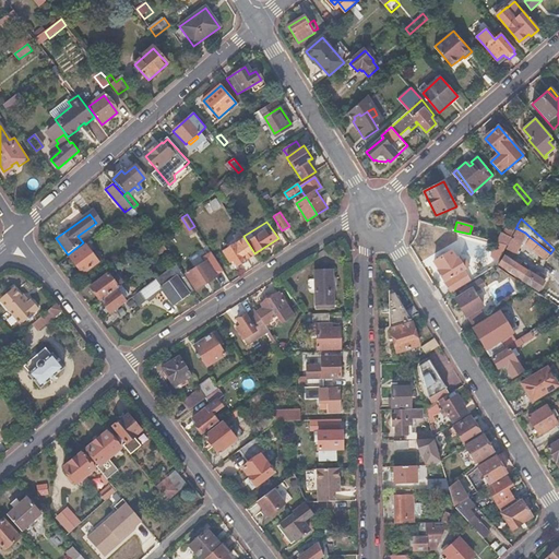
[(516,227),(509,223),(503,234),(512,236),(515,228),(516,227)]
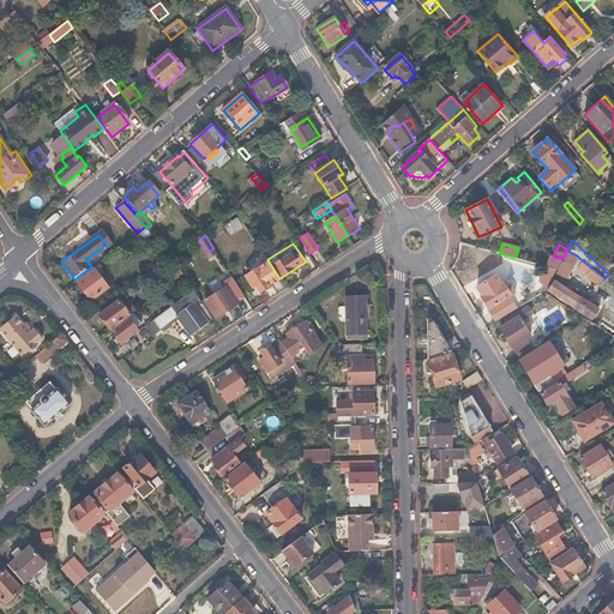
[(577,256),(567,251),(557,272),(565,277),(572,264),(577,256)]
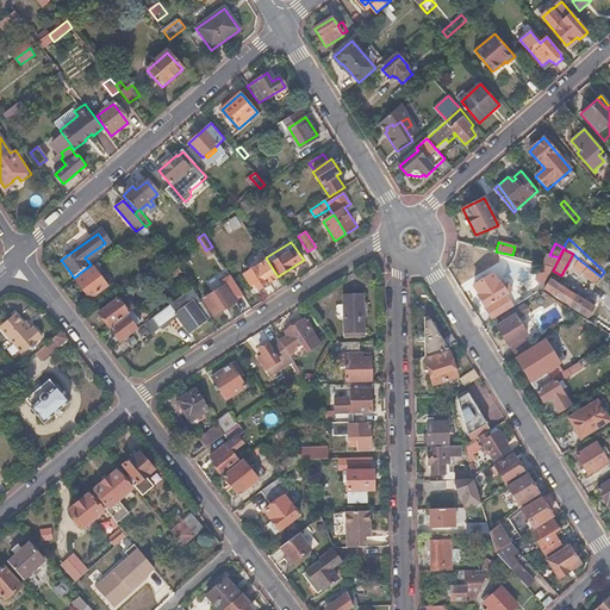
[(549,255),(548,254),(542,263),(546,265),(553,267),(559,257),(549,255)]
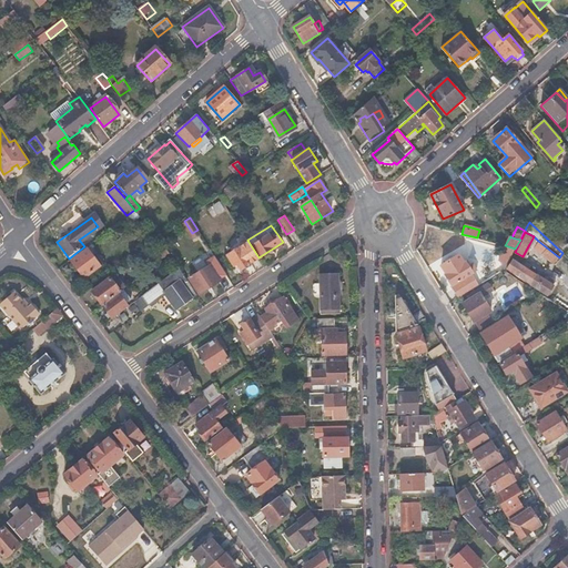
[(538,241),(534,236),(529,244),(533,247),(538,241)]
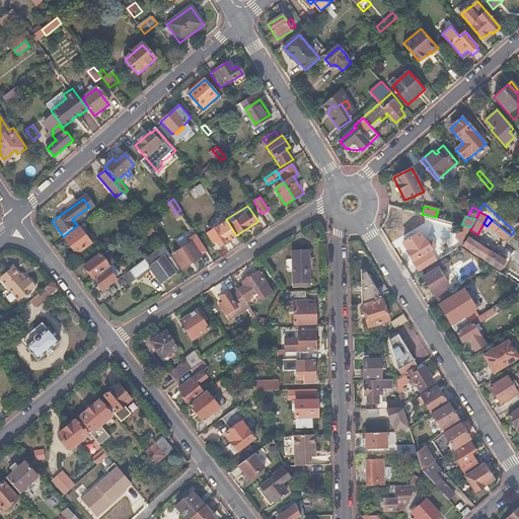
[(492,220),(487,226),(506,241),(511,235),(492,220)]
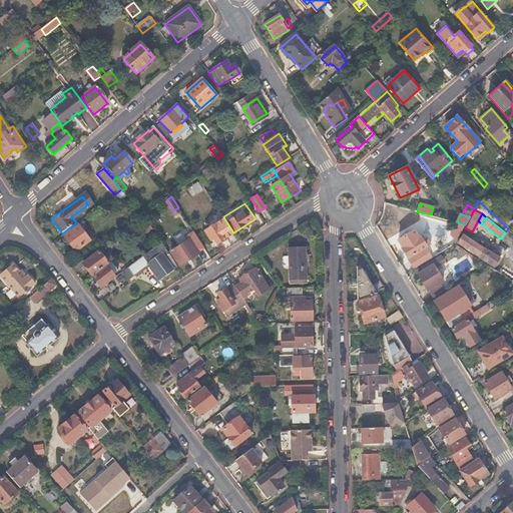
[(233,232),(224,218),(205,231),(211,240),(214,238),(217,243),(233,232)]
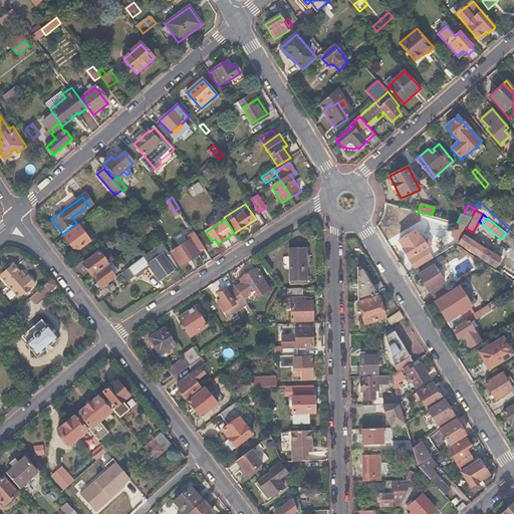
[(466,225),(460,223),(445,252),(455,245),(456,244),(466,225)]
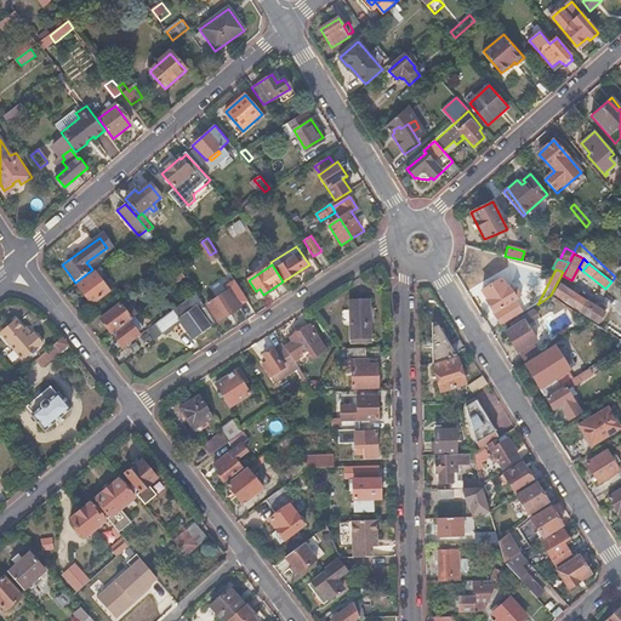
[(98,271),(79,285),(92,303),(109,291),(97,275),(100,273),(98,271)]
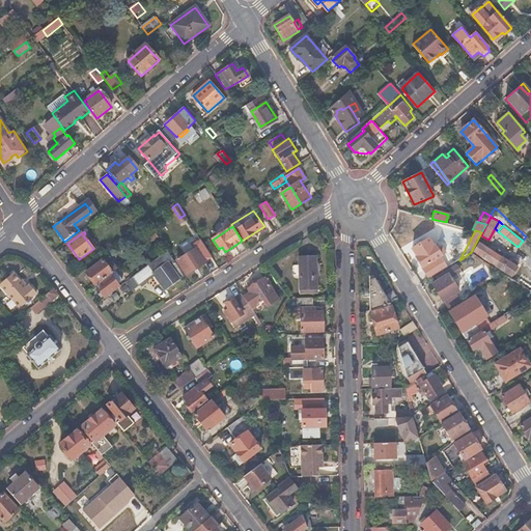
[(156,232),(149,236),(152,242),(159,236),(156,232)]
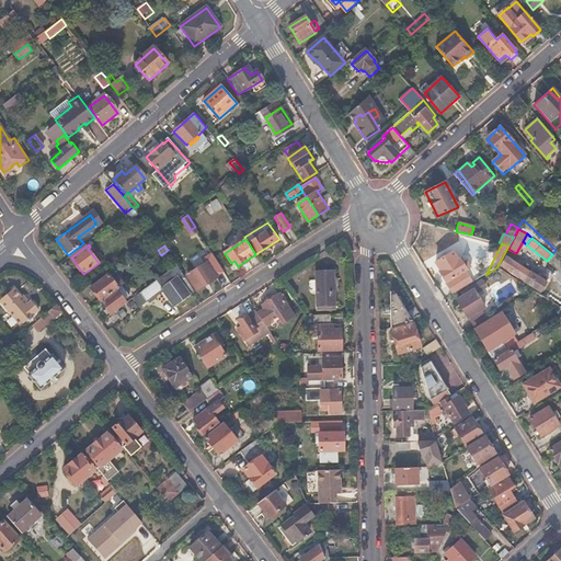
[(436,263),(441,271),(439,271),(454,295),(468,285),(461,274),(466,271),(459,259),(458,260),(453,252),(436,263)]
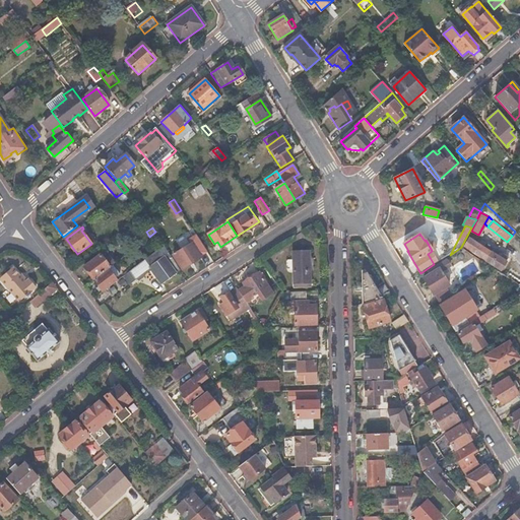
[(199,239),(174,255),(184,270),(202,259),(201,256),(207,252),(199,239)]
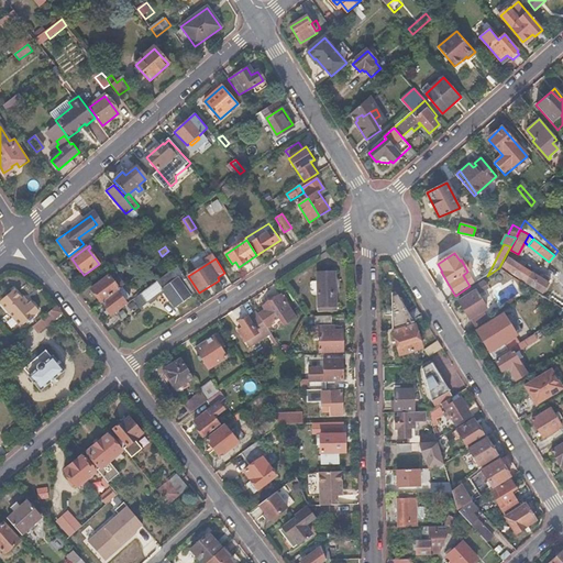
[(509,258),(501,267),(541,294),(548,285),(509,258)]
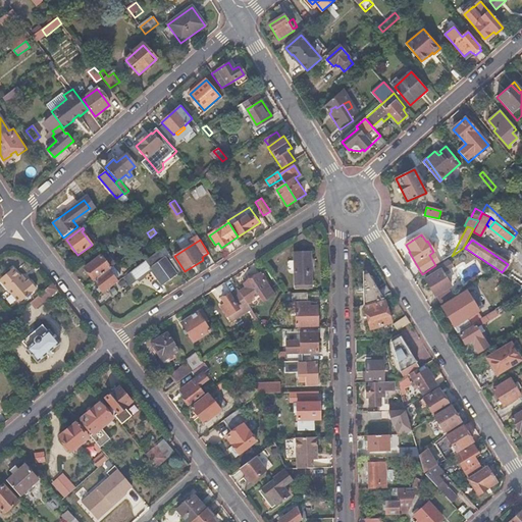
[(170,256),(165,247),(131,272),(138,281),(153,270),(164,285),(178,274),(166,259),(170,256)]
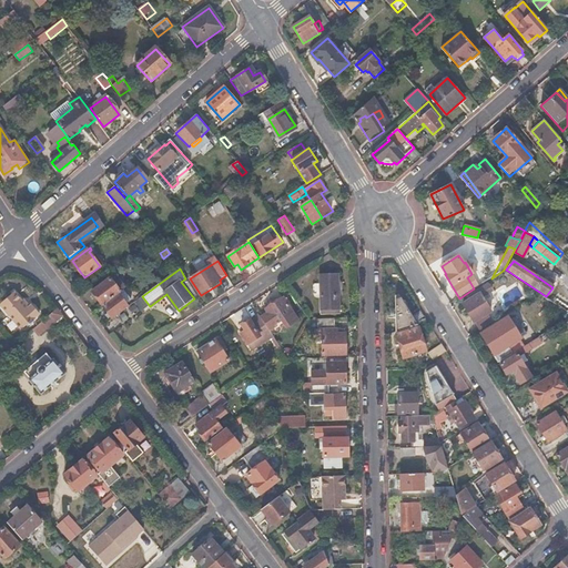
[(340,273),(320,274),(321,314),(335,314),(335,311),(341,311),(340,273)]
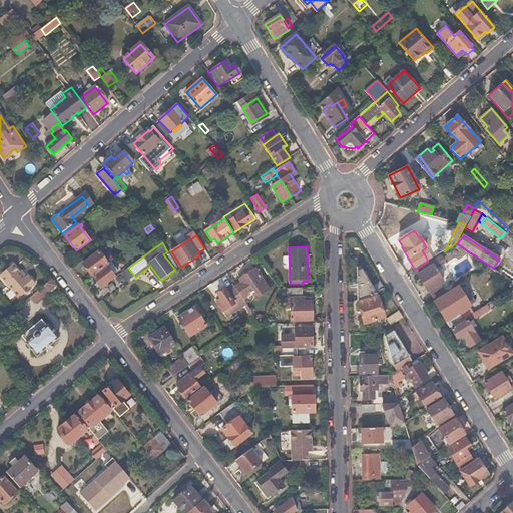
[(113,260),(104,247),(83,264),(92,276),(106,265),(110,262),(113,260)]
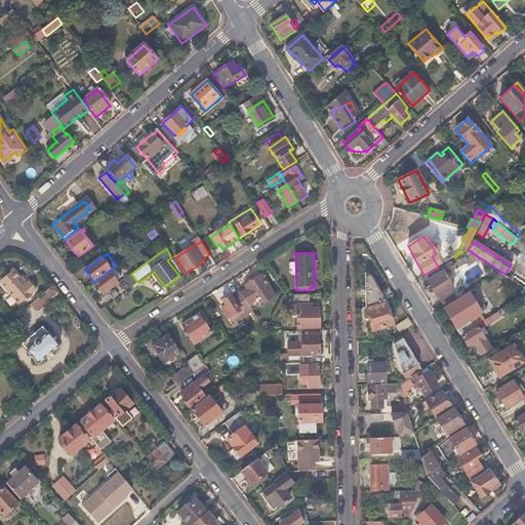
[(437,275),(428,281),(443,307),(453,300),(448,291),(453,288),(445,275),(454,268),(451,263),(435,273),(437,275)]
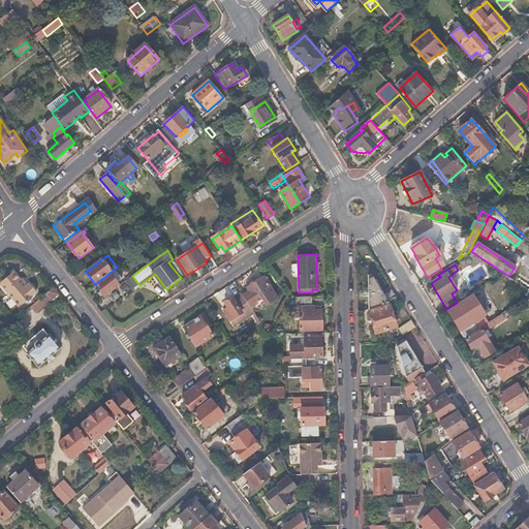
[(14,269),(0,281),(0,282),(20,306),(37,289),(30,280),(28,281),(27,282),(21,276),(14,269)]
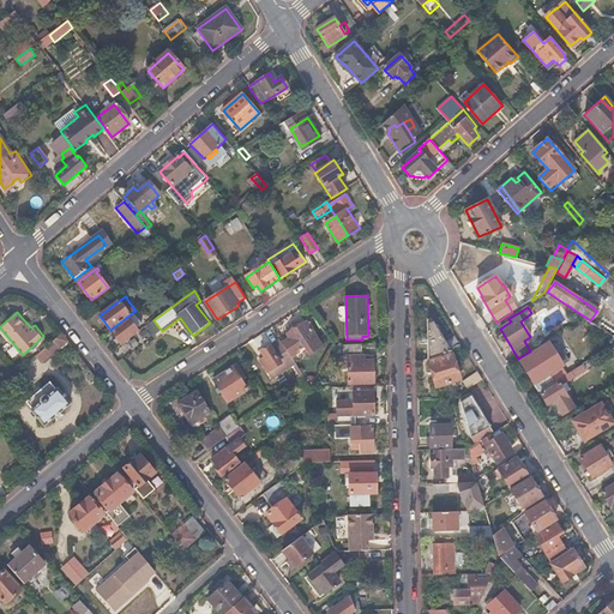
[(132,313),(127,317),(133,325),(139,321),(132,313)]
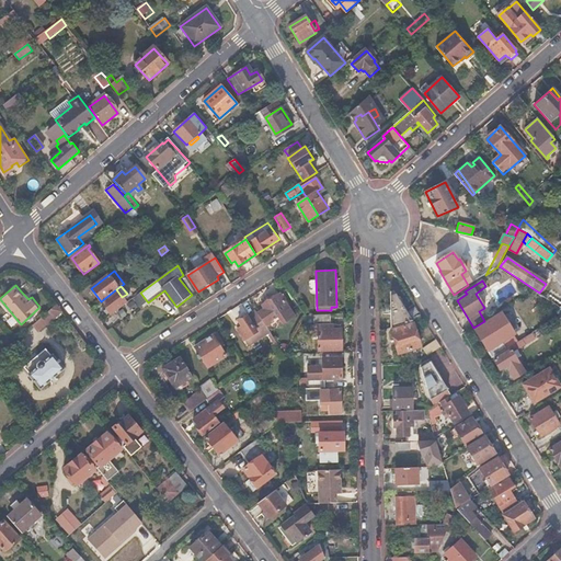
[(116,289),(101,301),(112,315),(126,304),(122,297),(116,289)]
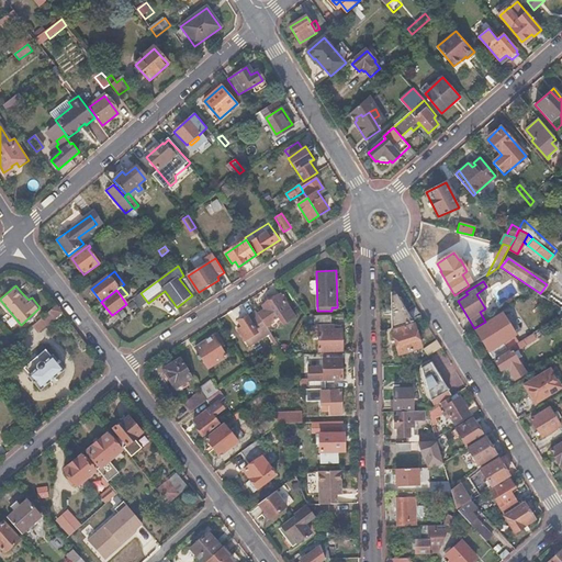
[(263,305),(266,308),(257,314),(265,325),(266,327),(274,322),(273,321),(279,316),(284,324),(294,316),(280,295),(263,305)]
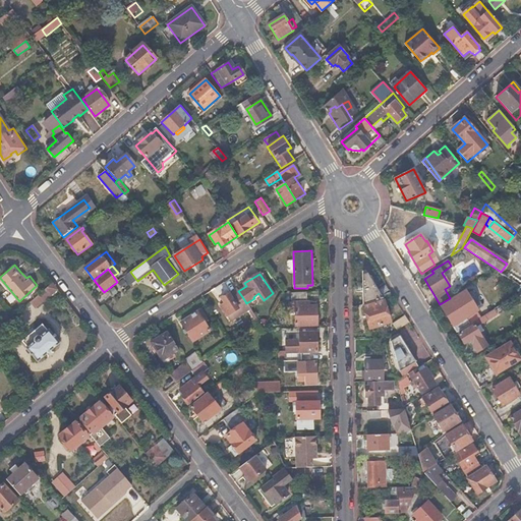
[(368,275),(362,275),(363,305),(384,298),(368,275)]
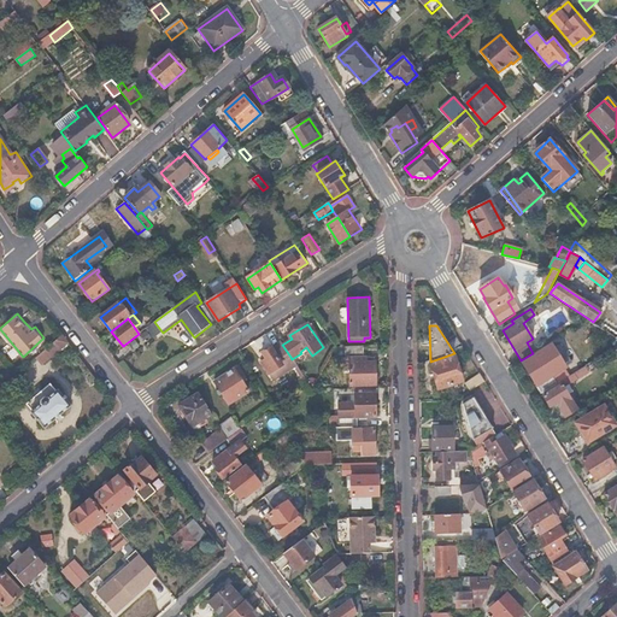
[(68,341),(62,334),(36,356),(42,363),(68,341)]
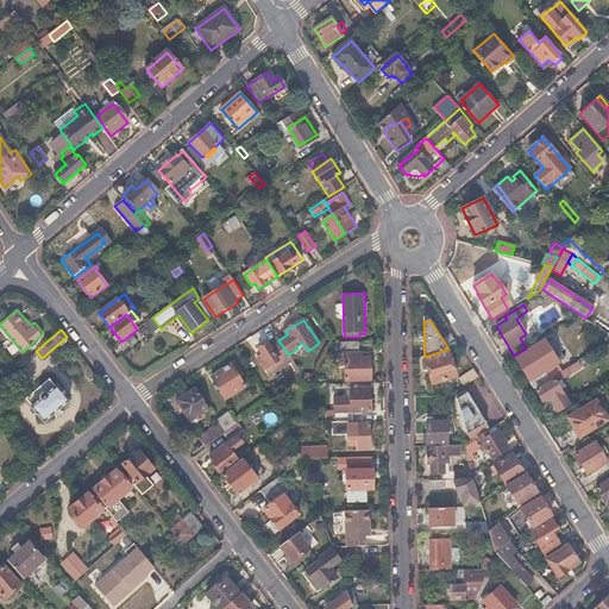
[(608,337),(597,330),(591,338),(603,346),(608,341),(608,337)]
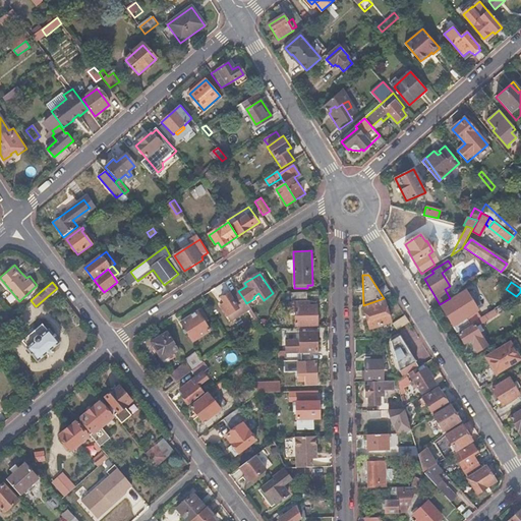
[(229,293),(222,297),(226,302),(221,305),(232,321),(242,313),(237,306),(245,301),(238,291),(237,289),(230,294),(229,293)]
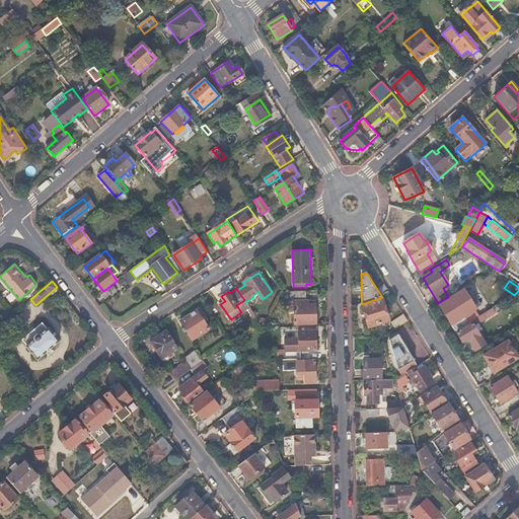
[(466,288),(440,305),(455,331),(459,328),(468,323),(465,317),(479,309),(466,288)]
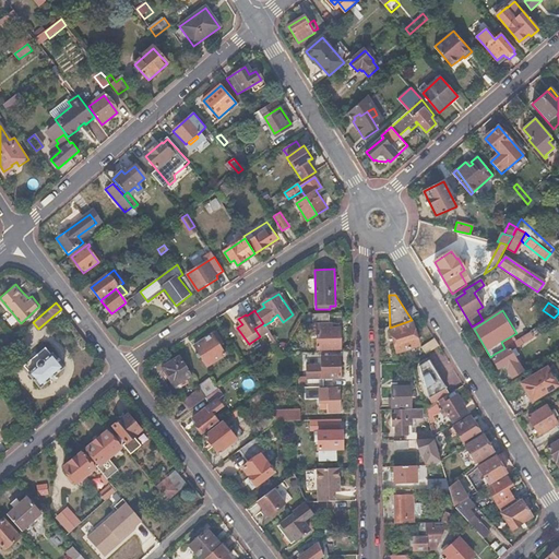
[(313,335),(318,335),(318,349),(342,349),(342,328),(330,328),(330,314),(313,314),(313,335)]
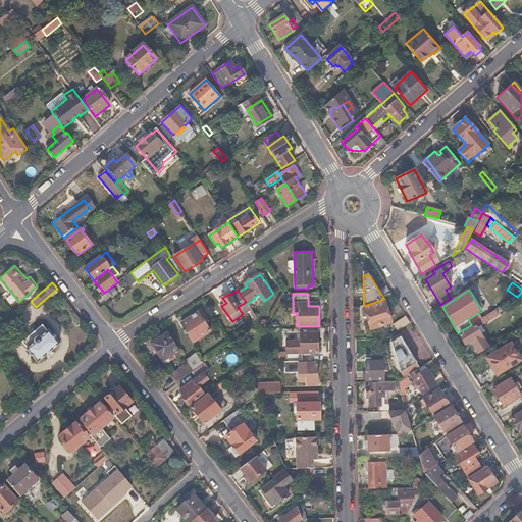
[(385,302),(364,308),(371,329),(393,322),(385,302)]
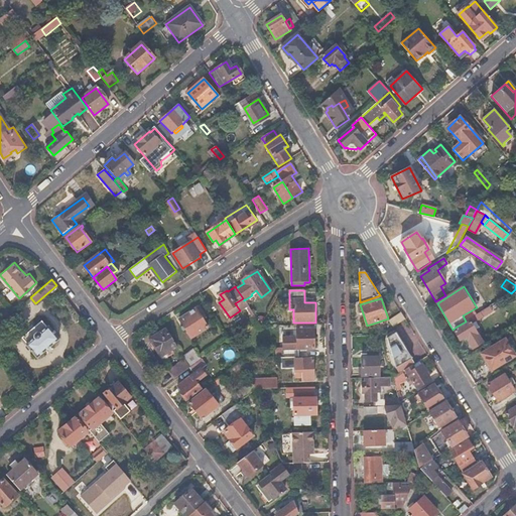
[(497,309),(494,304),(480,312),(483,317),(497,309)]
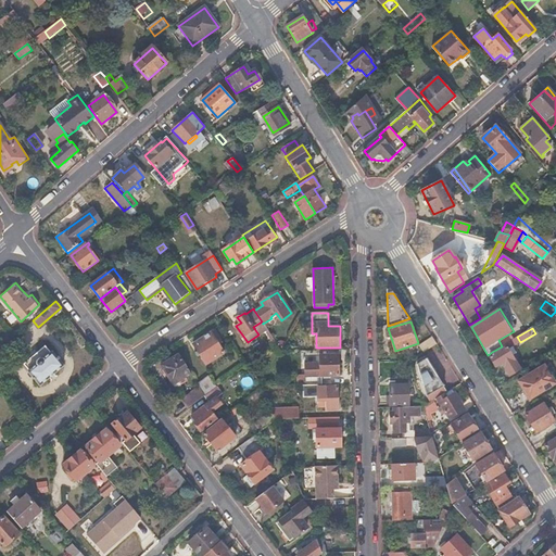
[(517,337),(514,331),(498,340),(502,346),(517,337)]
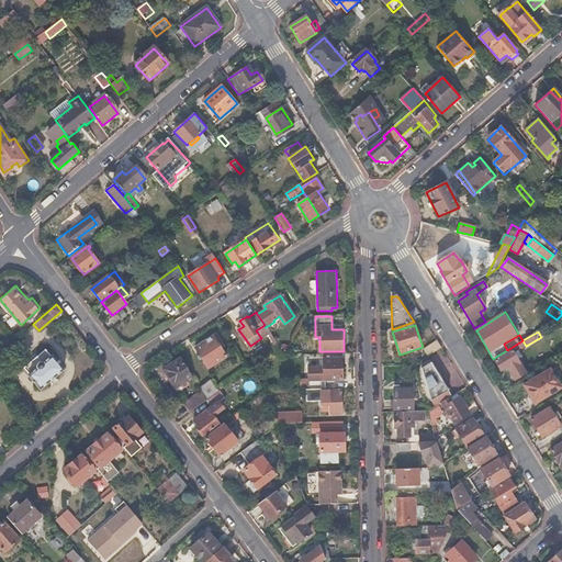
[(213,336),(195,348),(210,369),(227,358),(213,336)]
